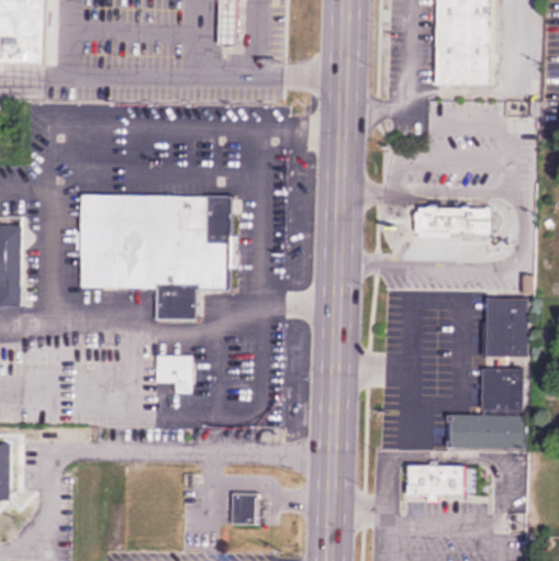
[(43,0),(42,65),(0,63),(0,0),(43,0)]
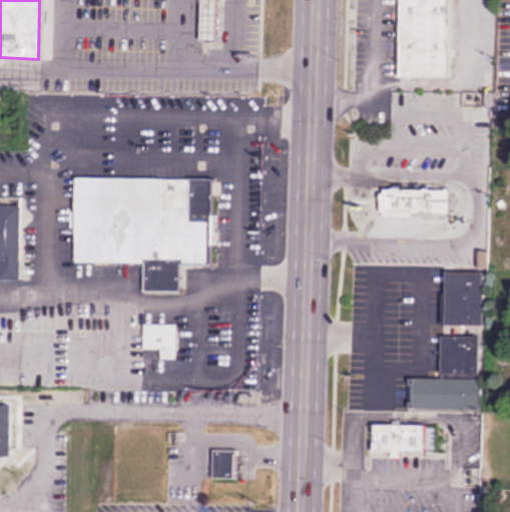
[(198,0),(197,37),(213,37),(214,0),(198,0)]
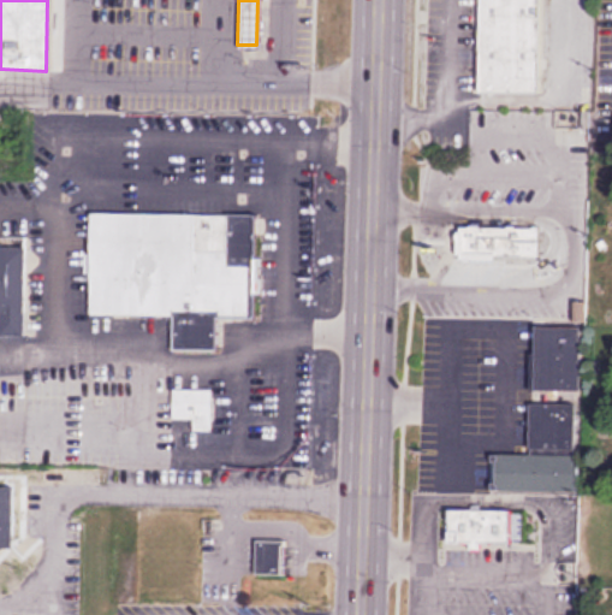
[(539,0),(539,88),(471,88),(473,0),(539,0)]
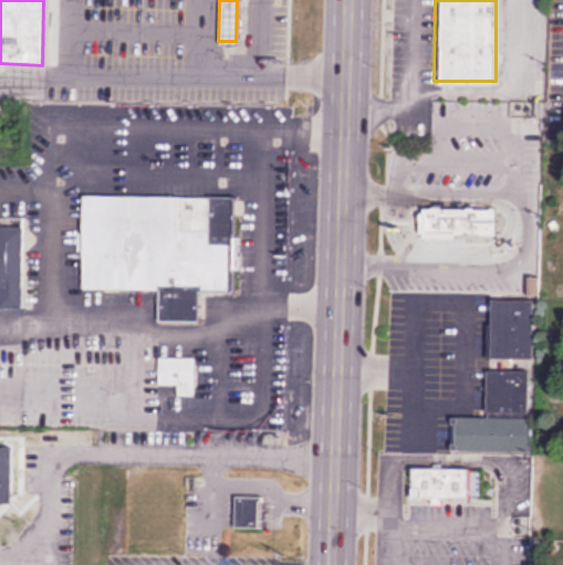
[(417,194),(417,233),(496,233),(496,194),(417,194)]
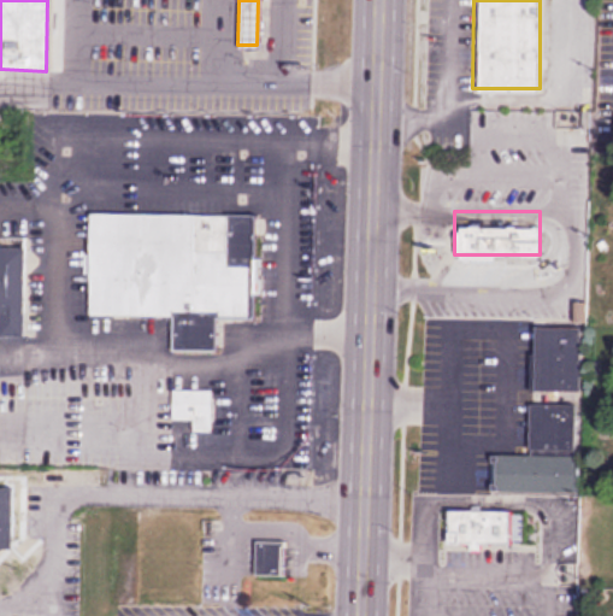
[(88,316),(170,316),(170,351),(214,351),(214,317),(247,318),(247,215),(89,213),(88,316)]
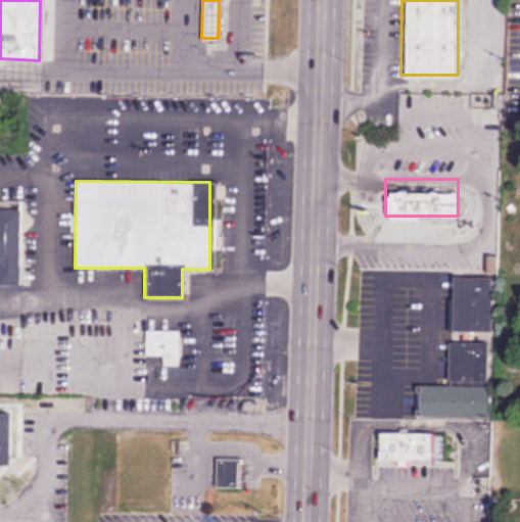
[(0,284),(18,285),(19,209),(0,209),(0,284)]
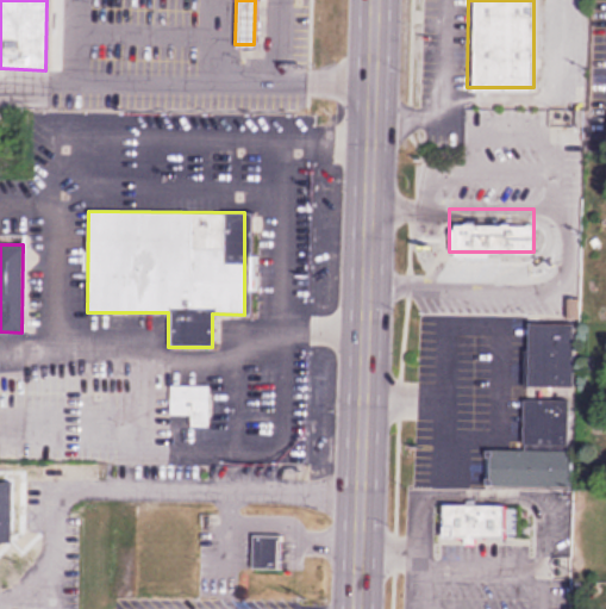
[(573,324),(526,324),(525,386),(573,386),(573,324)]
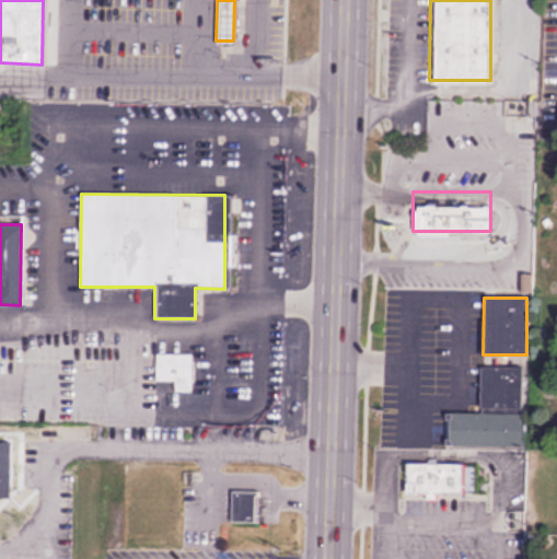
[(154,381),(173,381),(173,392),(189,392),(189,353),(154,353),(154,381)]
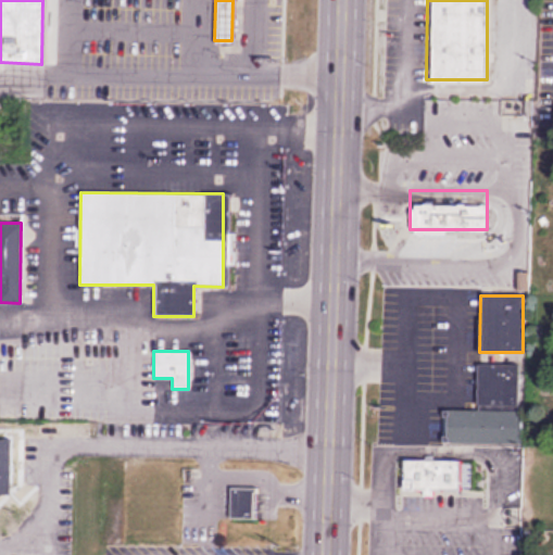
[(477,363),(476,405),(518,405),(519,363),(477,363)]
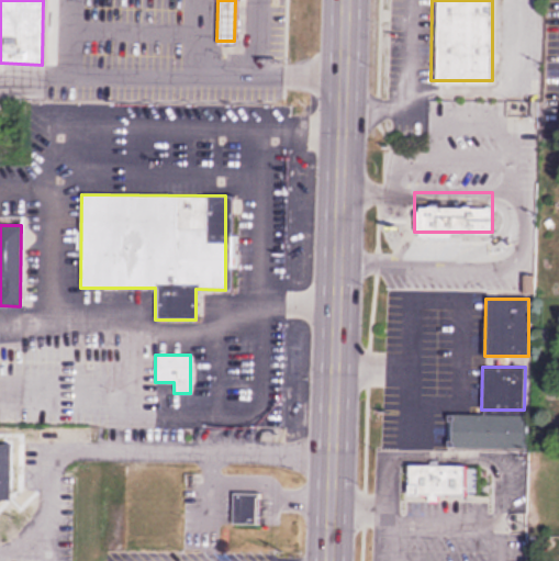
[(450,447),(527,448),(527,414),(451,413),(450,447)]
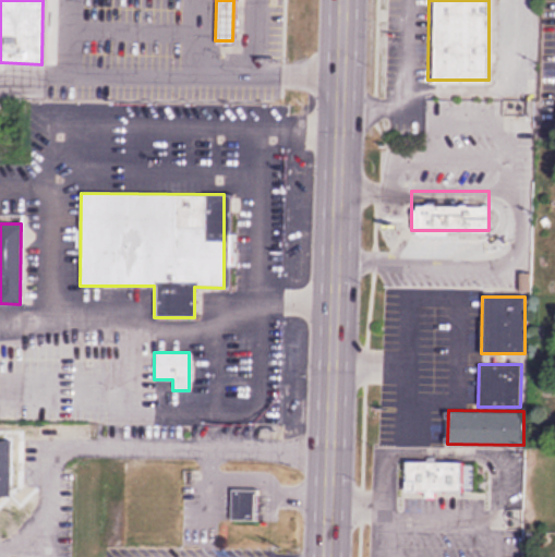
[(403,458),(403,477),(399,477),(399,489),(413,489),(413,486),(423,487),(423,494),(431,494),(431,486),(458,486),(458,459),(403,458)]
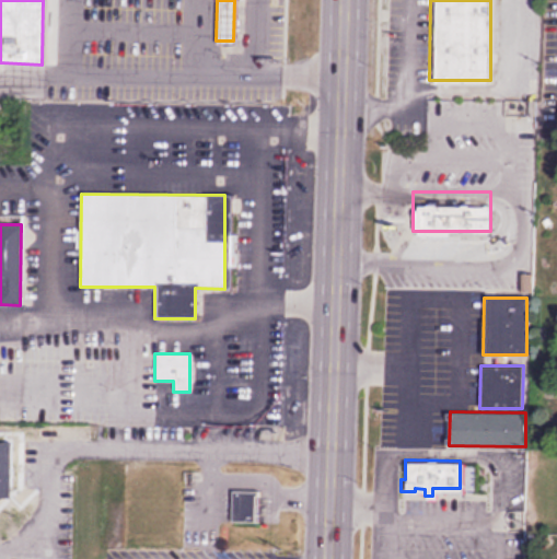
[(230,486),(257,486),(257,519),(230,517),(230,486)]
